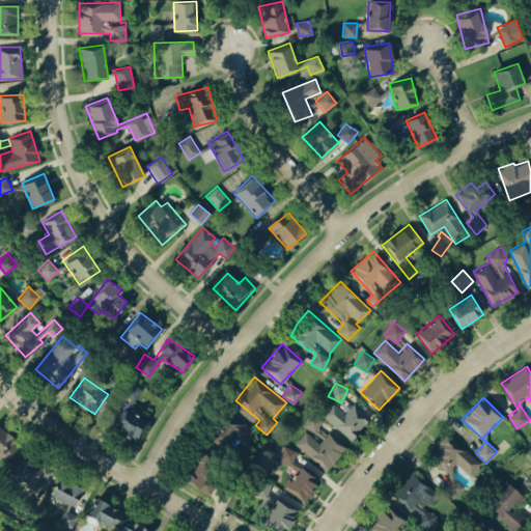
[(350,440),(370,418),(355,402),(344,413),(333,402),(323,414),(350,440)]
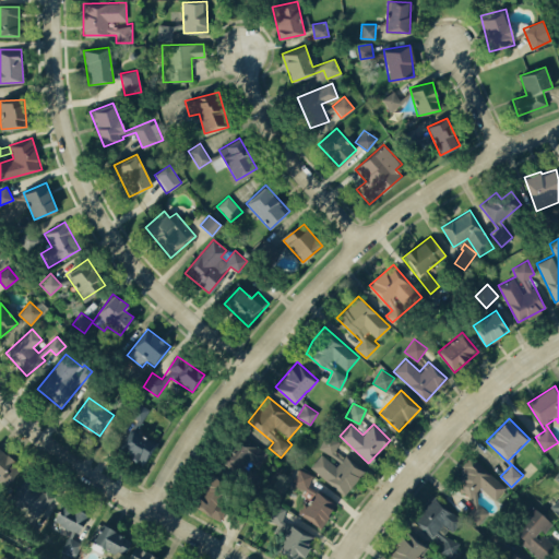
[(145,464),(155,442),(130,430),(120,452),(145,464)]
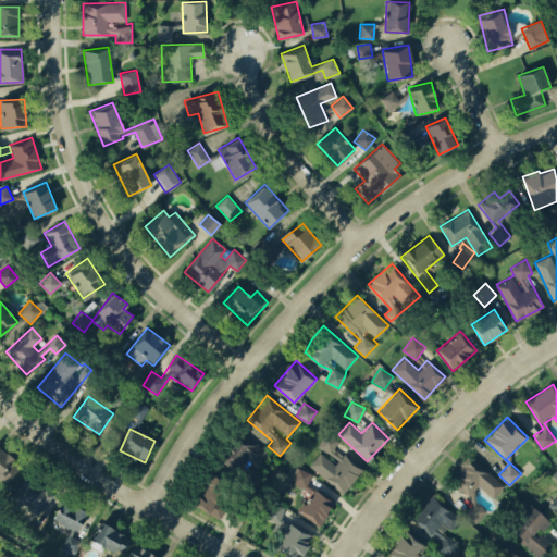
[(248,458),(256,465),(265,452),(240,432),(223,457),(239,469),(248,458)]
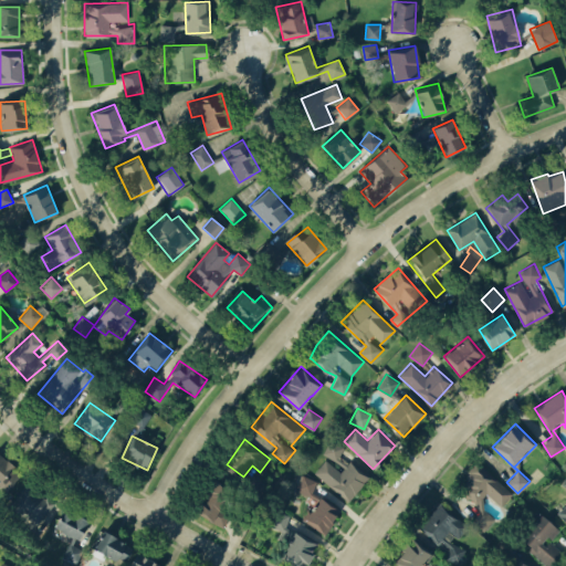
[(323,454),(336,461),(344,447),(331,439),(323,454)]
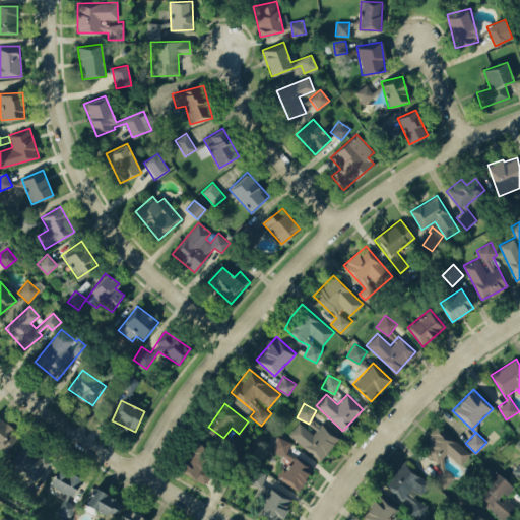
[(0,447),(5,452),(20,434),(0,417),(0,447)]
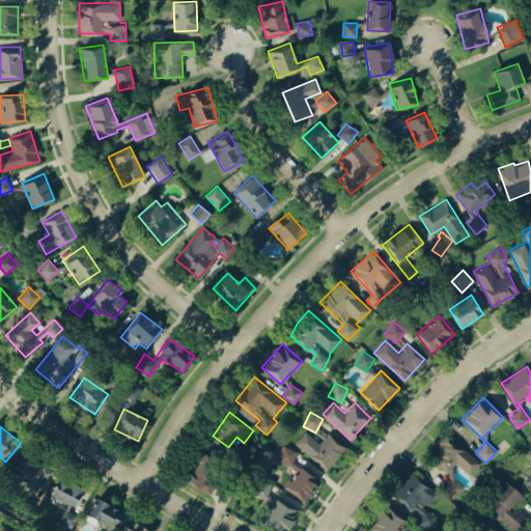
[(327,470),(345,447),(328,432),(319,443),(305,430),(295,444),(327,470)]
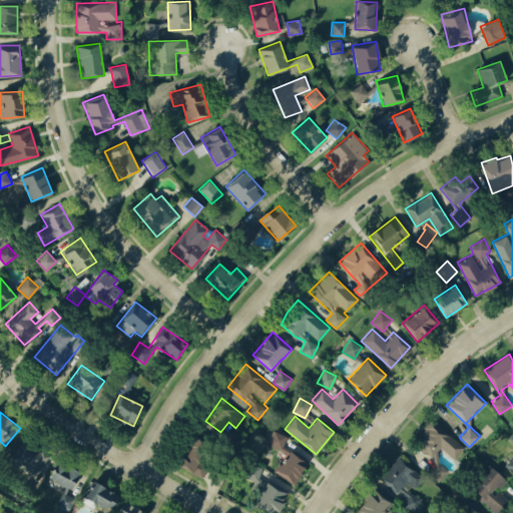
[(464,448),(434,421),(415,442),(431,457),(440,447),(454,459),(464,448)]
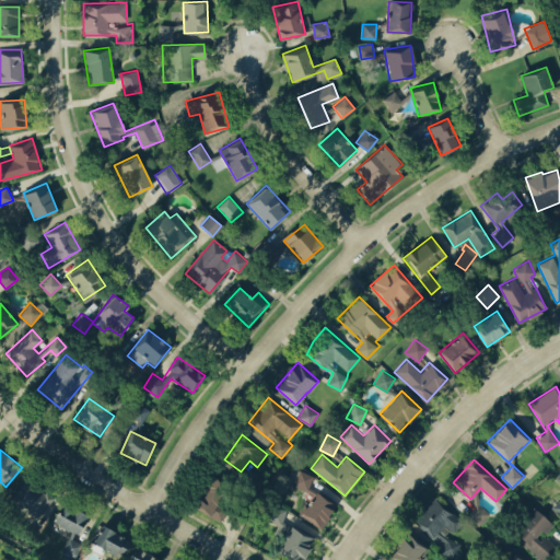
[(306,491),(313,476),(300,469),(292,485),(306,491)]
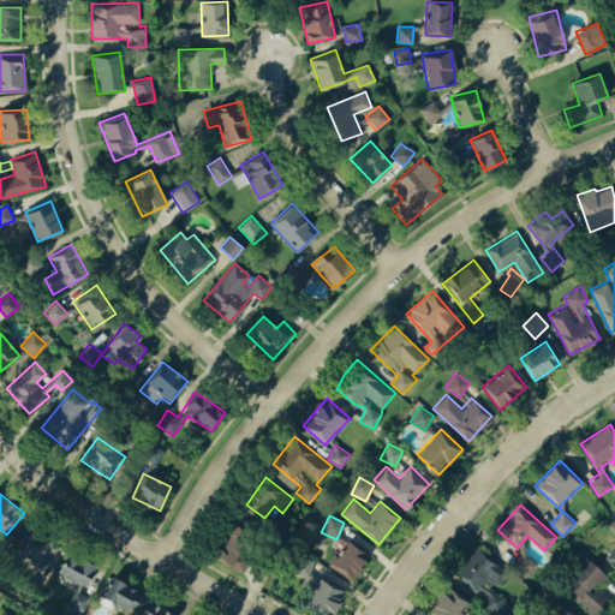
[(240,573),(254,554),(243,547),(251,535),(232,521),(210,553),(240,573)]
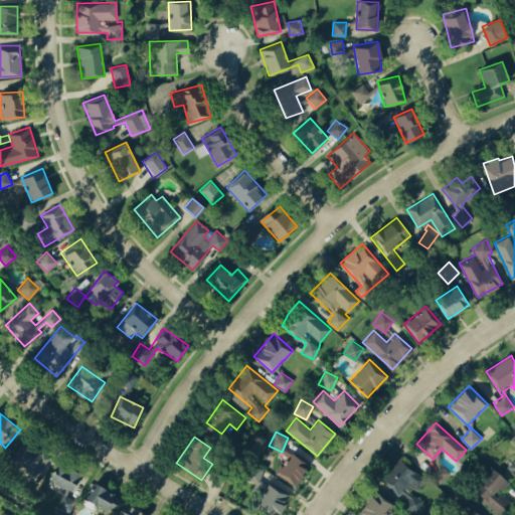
[(22,440),(9,461),(36,477),(49,456),(22,440)]
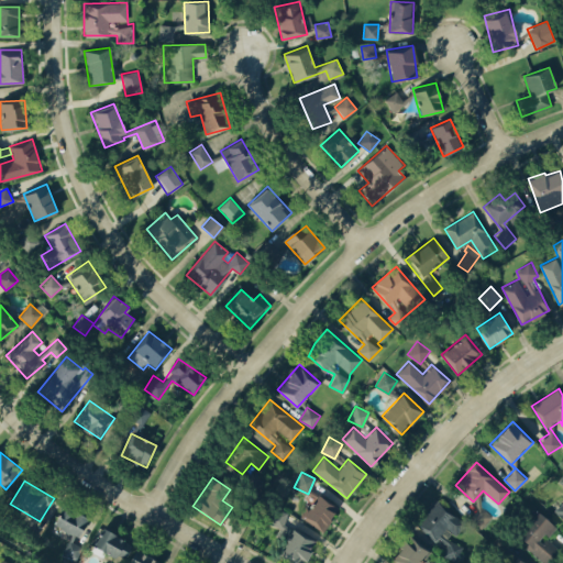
[(339,507),(318,494),(302,517),(323,530),(339,507)]
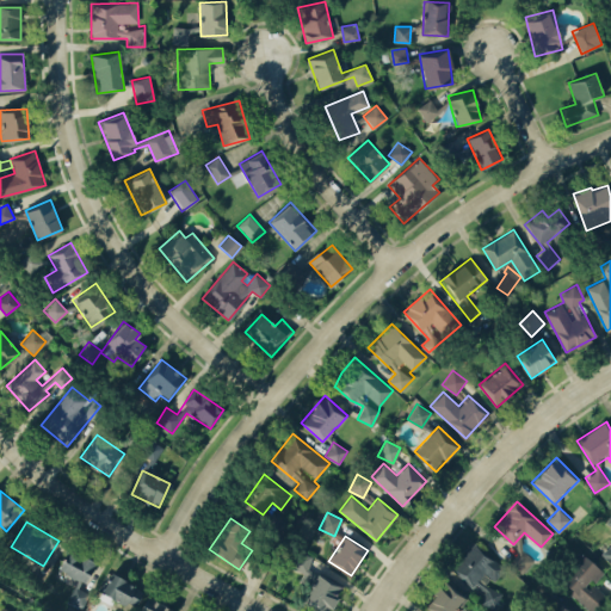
[(452,568),(483,596),(480,599),(492,610),(504,597),(485,581),(488,576),(494,581),(504,569),(473,543),(452,568)]
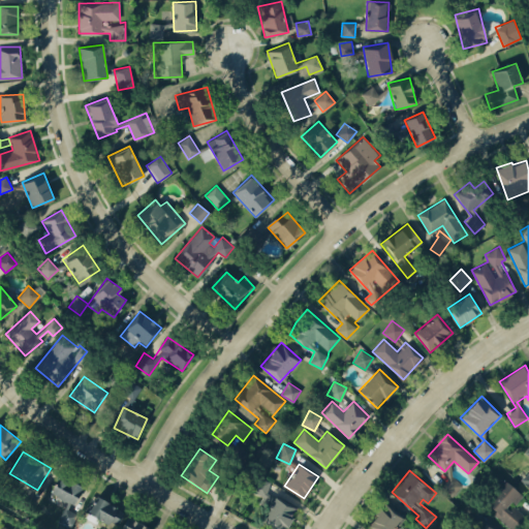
[(50,493),(67,502),(59,520),(71,526),(79,511),(71,508),(83,487),(59,475),(50,493)]
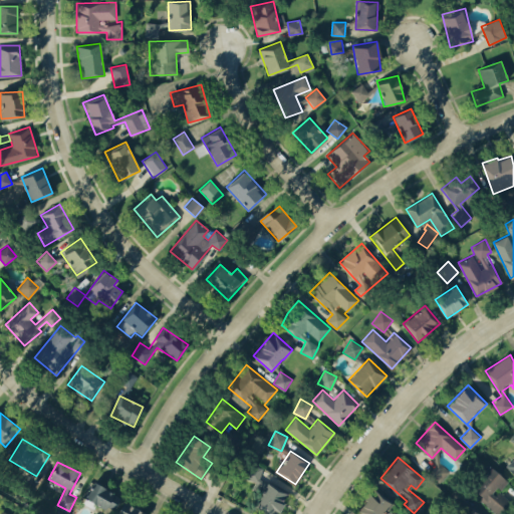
[(449,471),(439,462),(429,473),(439,482),(449,471)]
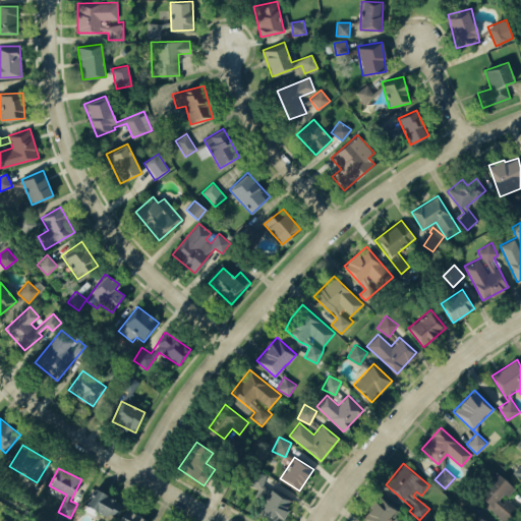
[(264,473),(252,471),(249,485),(261,487),(264,473)]
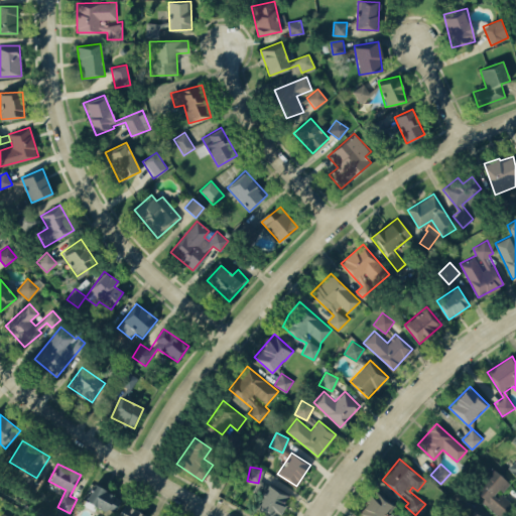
[(508,482),(492,467),(471,491),(499,515),(501,515),(511,505),(498,493),(508,482)]
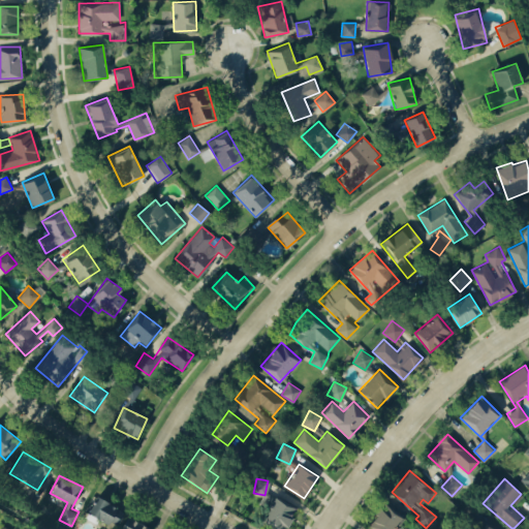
[(88,516),(117,527),(124,508),(94,497),(88,516)]
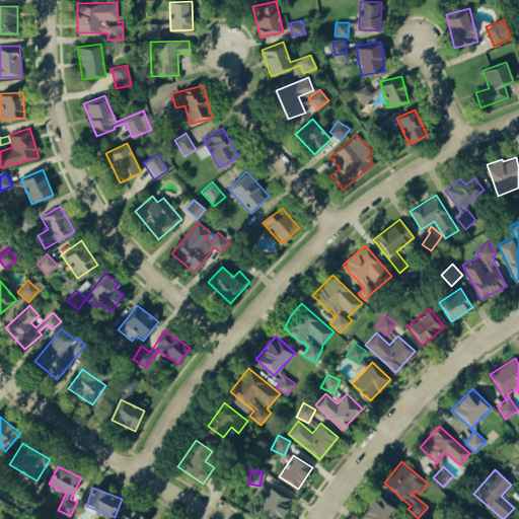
[(280,518),(291,498),(269,488),(256,513),(270,518),(280,518)]
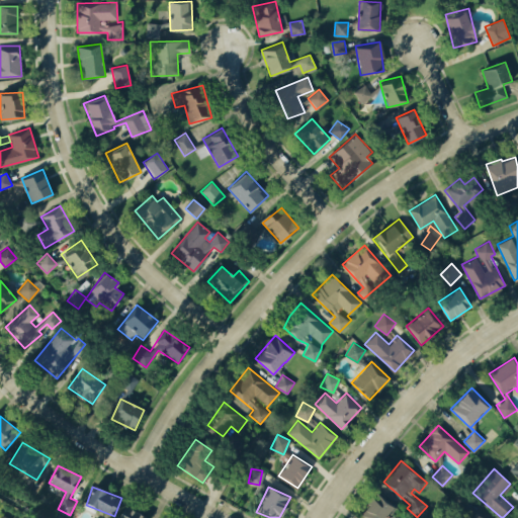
[(387,517),(395,503),(372,494),(362,517),(361,517),(387,517)]
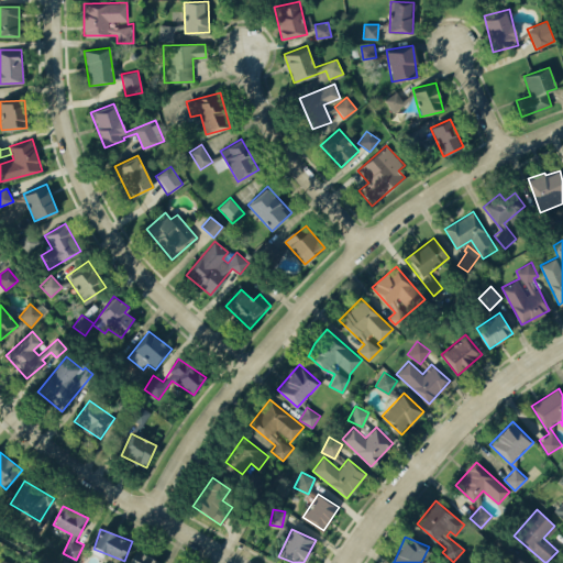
[(157,562),(159,560),(134,550),(128,562),(157,562)]
